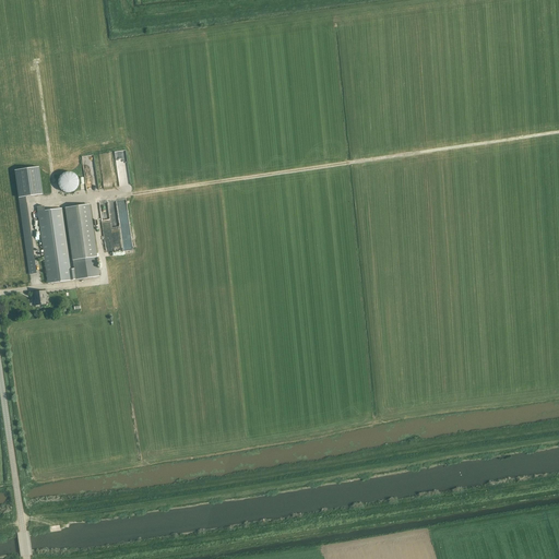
[(131,185),(127,151),(115,152),(118,177),(114,177),(115,187),(131,185)]
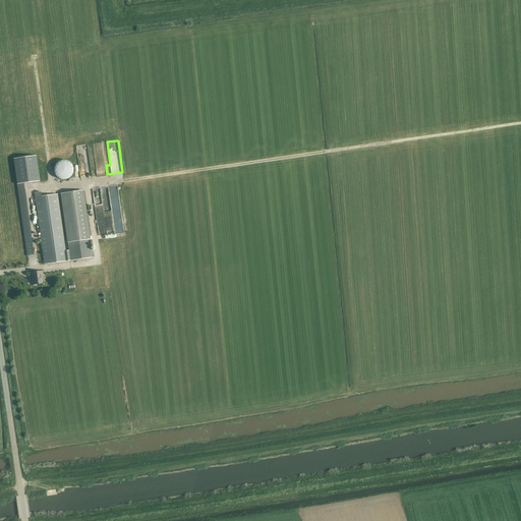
[(93,143),(93,150),(100,149),(101,153),(104,153),(103,142),(93,143)]
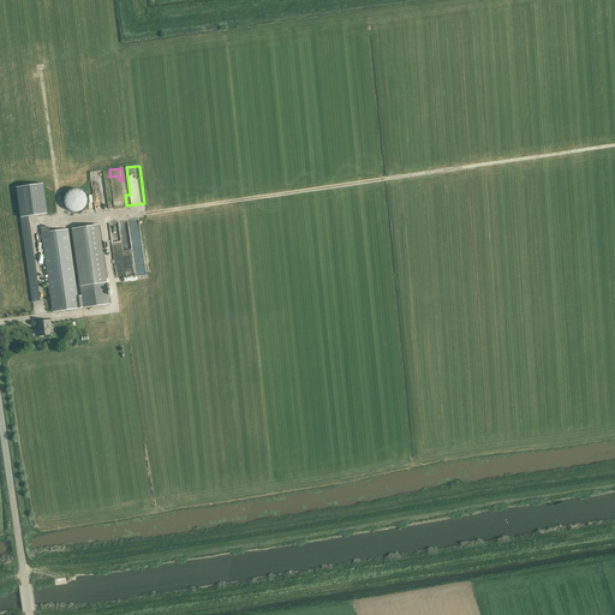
[(17,187),(21,218),(47,214),(42,184),(17,187)]
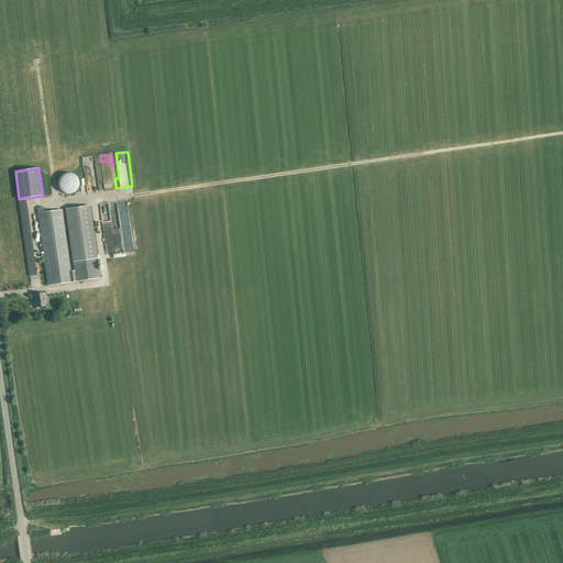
[(75,175),(70,174),(65,174),(62,176),(59,179),(58,184),(59,188),(62,191),(65,194),(68,195),(72,195),(74,192),(77,190),(79,186),(79,181),(77,178),(75,175)]
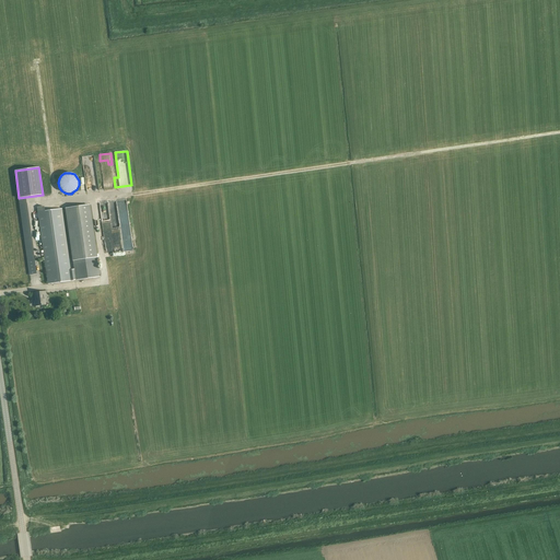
[(61,208),(45,211),(44,207),(37,208),(48,283),(100,277),(90,205),(66,208),(74,268),(70,269),(61,208)]
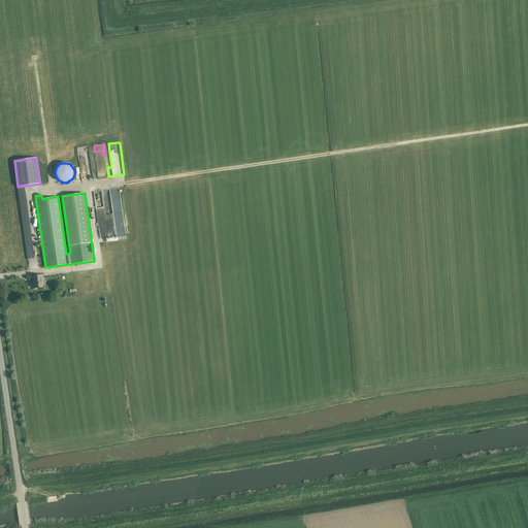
[(44,278),(43,274),(30,276),(31,281),(32,281),(33,284),(31,284),(32,289),(42,288),(41,278),(44,278)]
